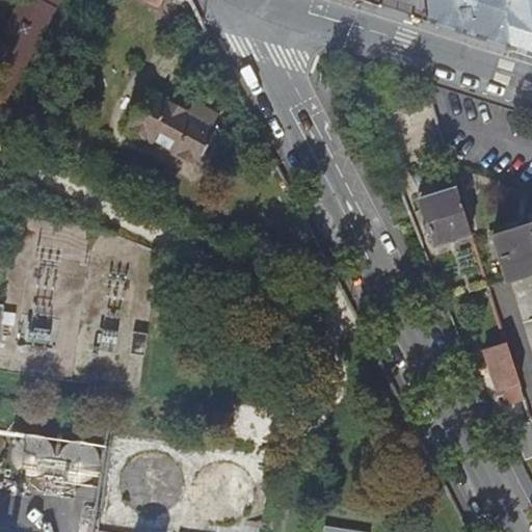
[(0,117),(62,0),(21,0),(0,41),(0,117)]
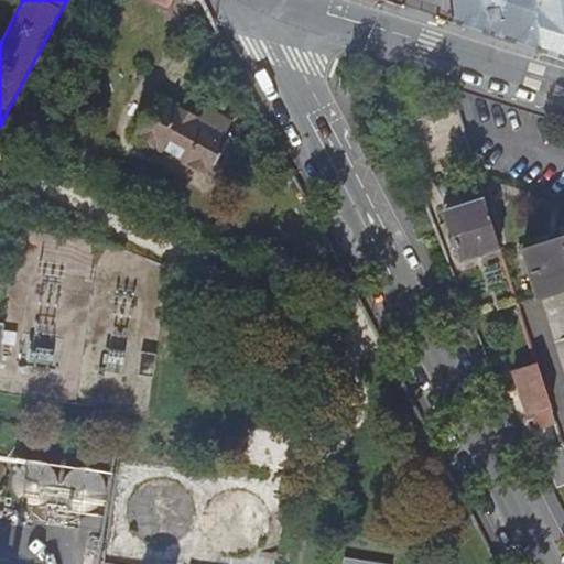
[(140,0),(166,13),(173,0),(140,0)]
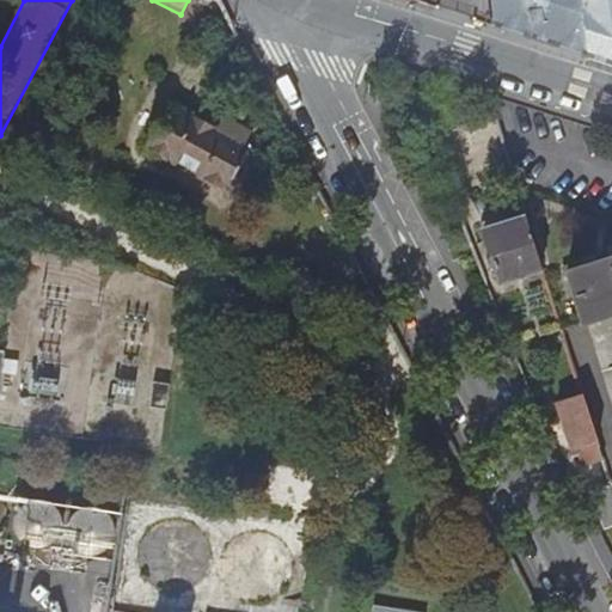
[(493,0),(497,28),(530,38),(589,59),(581,0),(493,0)]
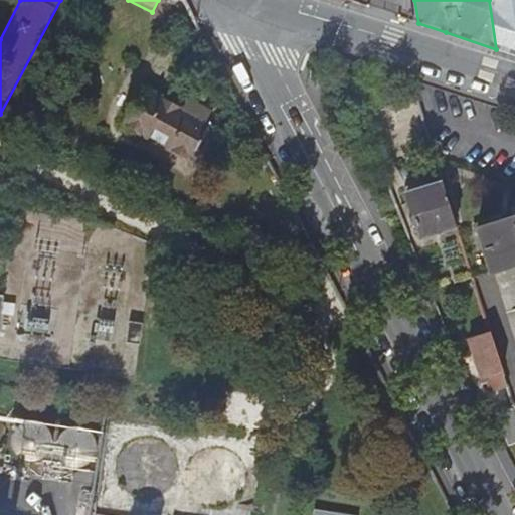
[(514,0),(489,0),(496,49),(514,54),(514,0)]
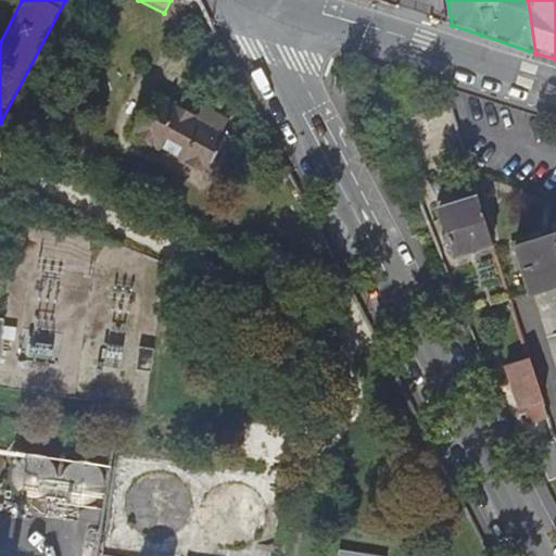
[(198,119),(152,96),(133,134),(206,172),(226,134),(222,131),(227,121),(203,108),(198,119)]
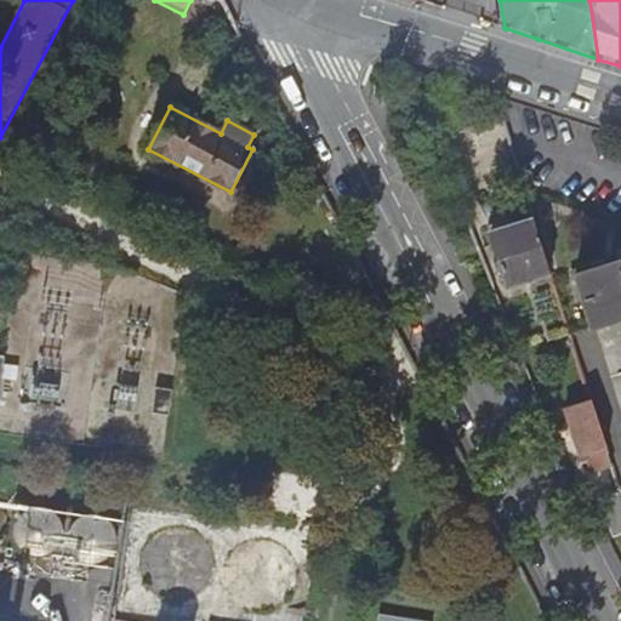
[(493,233),(508,284),(552,271),(536,220),(493,233)]
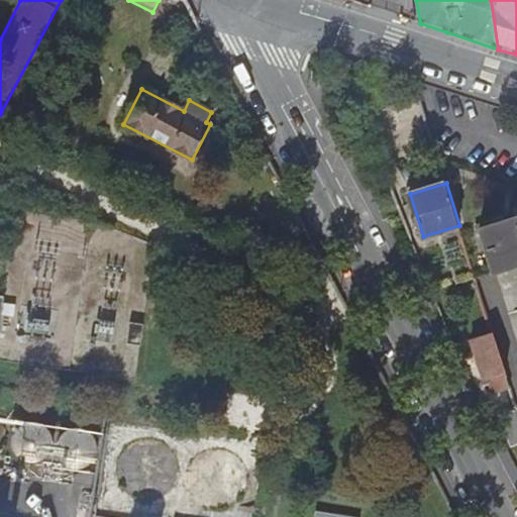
[(516,218),(481,229),(494,274),(516,266),(516,218)]
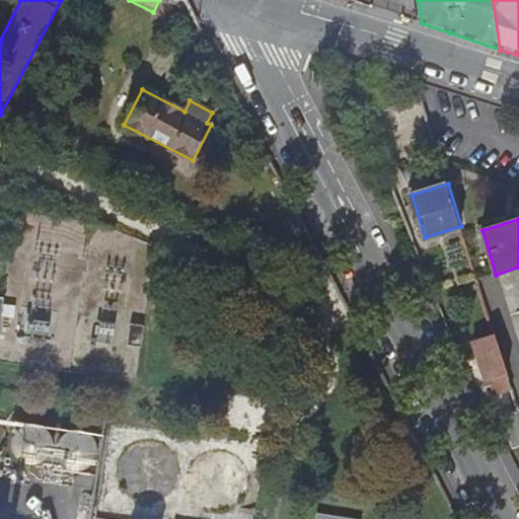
[(495,335),(474,342),(489,386),(495,384),(498,395),(513,390),(495,335)]
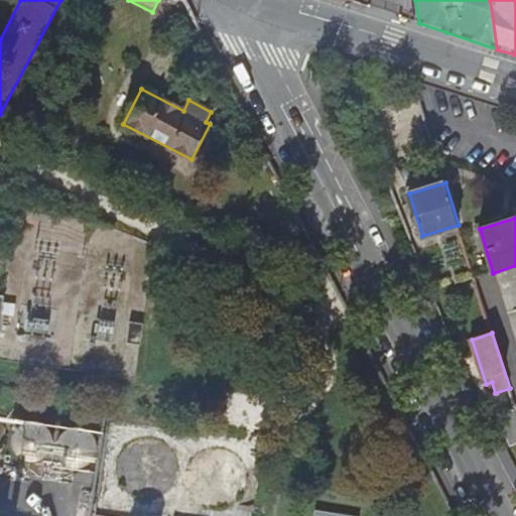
[(515,410),(501,415),(511,445),(515,443),(515,410)]
